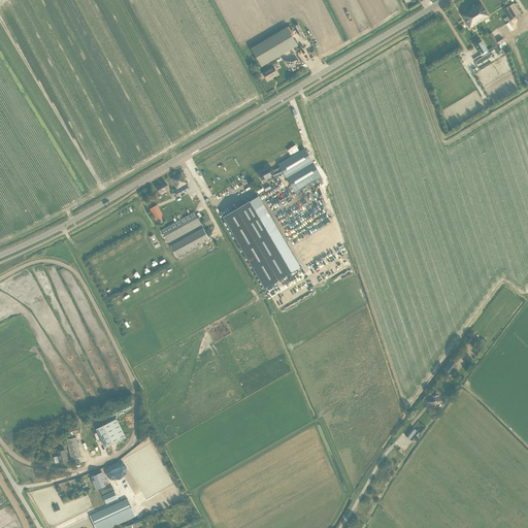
[(469,29),(480,22),(486,19),(489,18),(487,12),(481,3),(472,8),(470,9),(461,15),(469,29)]
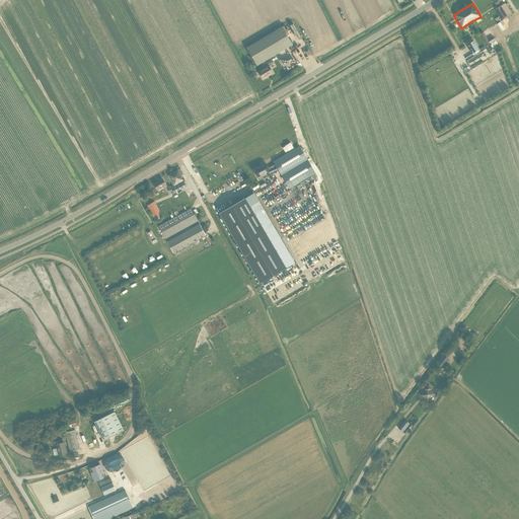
[(507,16),(512,13),(505,3),(501,6),(507,16)]
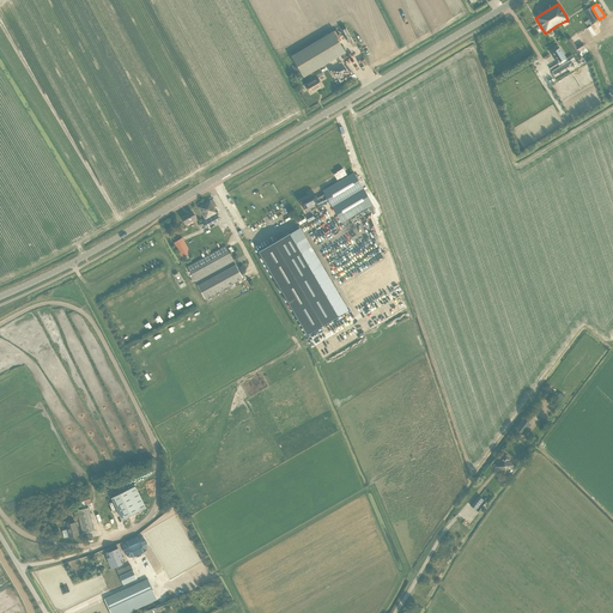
[(592,7),(586,11),(594,23),(599,19),(592,7)]
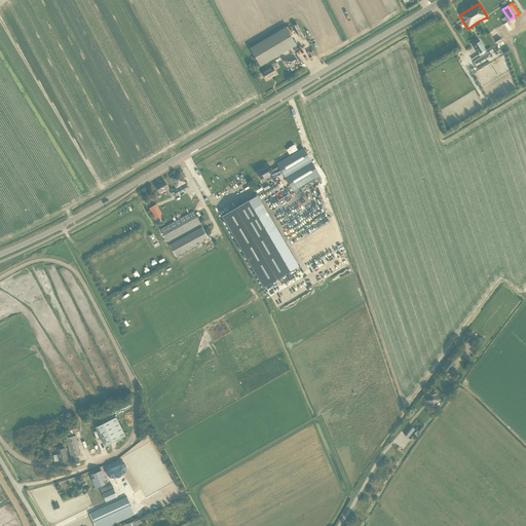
[(267,64),(274,60),(297,45),(286,27),(250,48),(261,67),(267,64)]
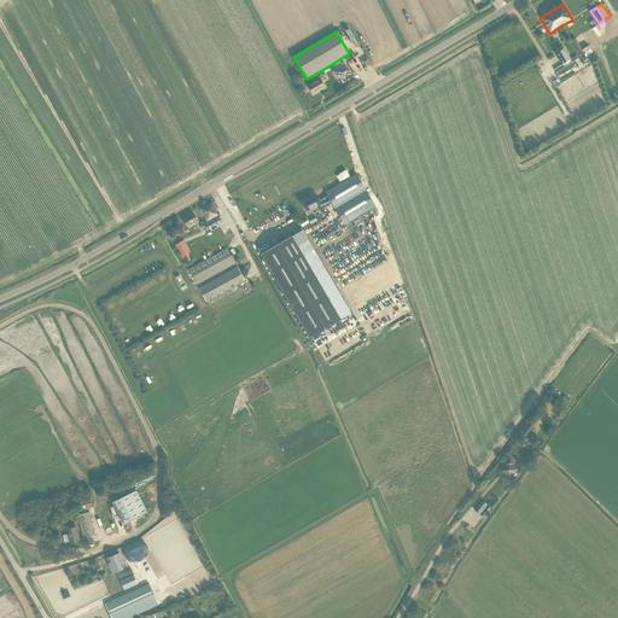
[(555,54),(561,64),(571,59),(564,48),(555,54)]
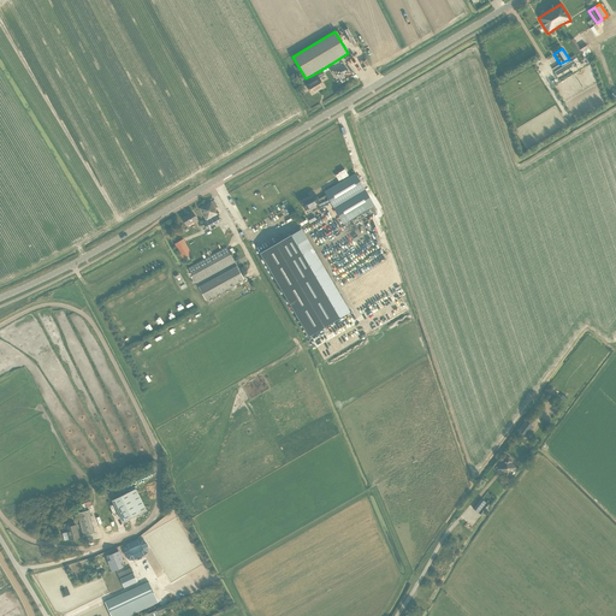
[(560,64),(552,69),(556,75),(578,61),(574,55),(569,59),(560,64)]
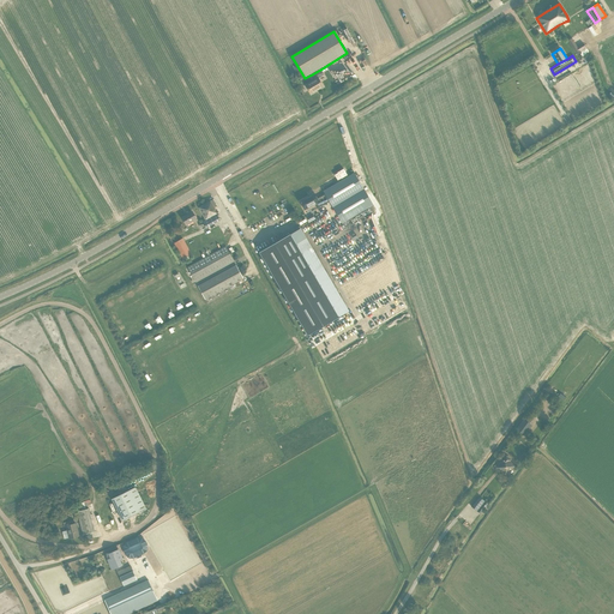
[(314,79),(306,85),(311,95),(324,88),(319,78),(324,76),(320,70),(312,74),(314,79)]
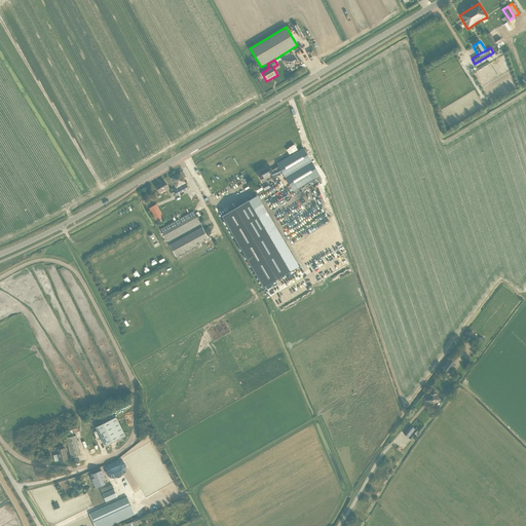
[(290,148),(287,149),(290,154),(297,150),(294,144),(289,147),(290,148)]
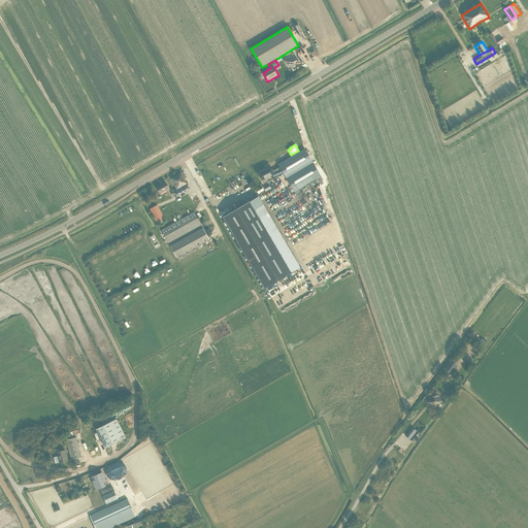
[(278,164),(279,167),(283,173),(294,192),(321,176),(304,149),(278,164)]
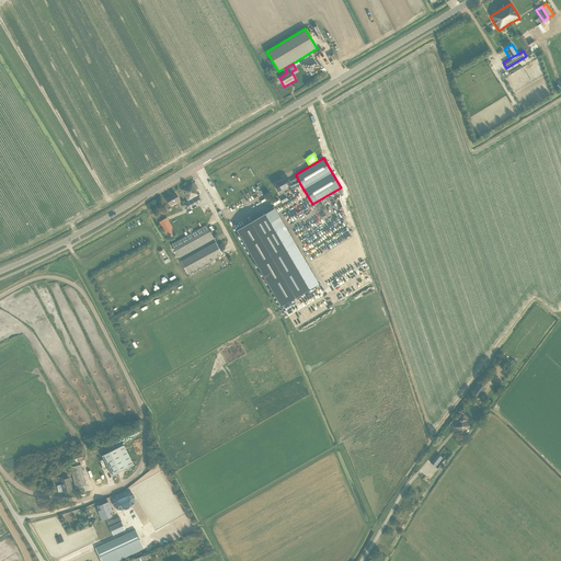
[(287,176),(274,184),(276,190),(278,192),(284,190),(289,186),(290,190),(300,184),(297,178),(290,182),(287,176)]
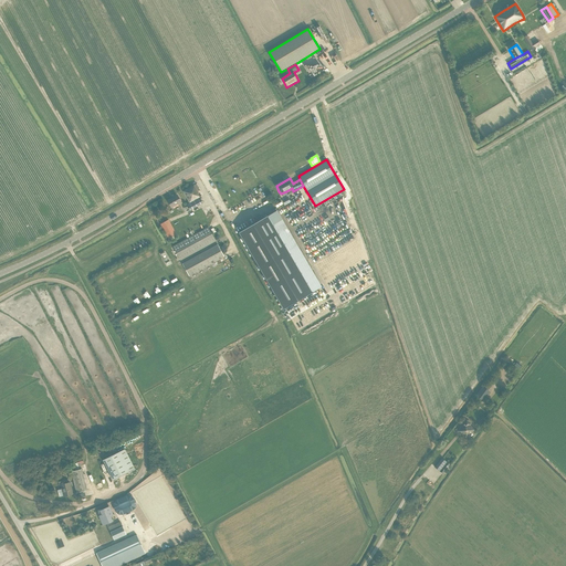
[(189,202),(187,203),(190,210),(203,203),(199,197),(200,197),(198,194),(199,192),(199,191),(200,190),(197,184),(184,191),(189,202)]
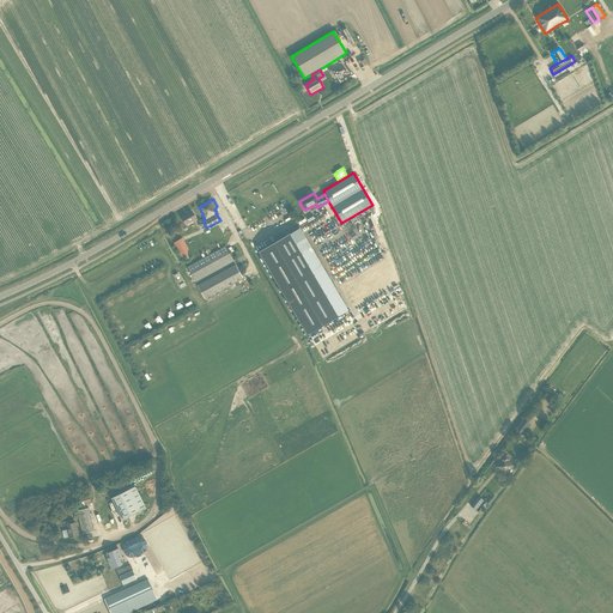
[(188,216),(182,219),(187,225),(196,220),(192,211),(187,213),(188,216)]
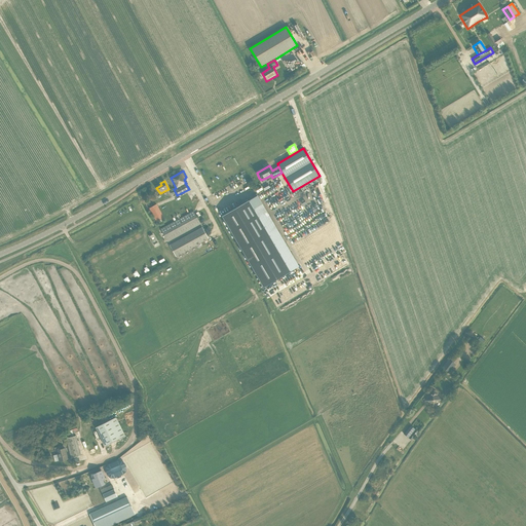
[(176,201),(180,210),(190,204),(186,196),(176,201)]
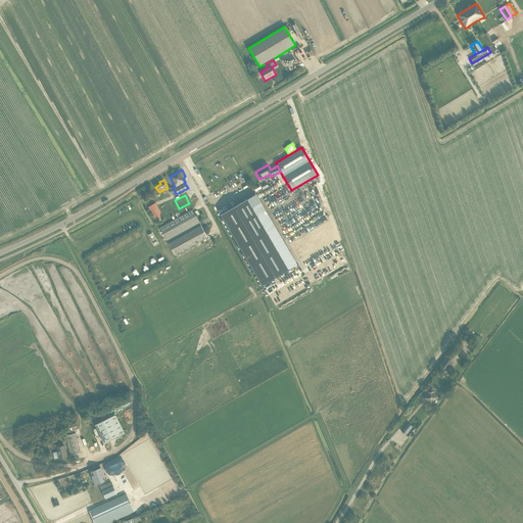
[(247,199),(221,216),(262,286),(289,270),(247,199)]
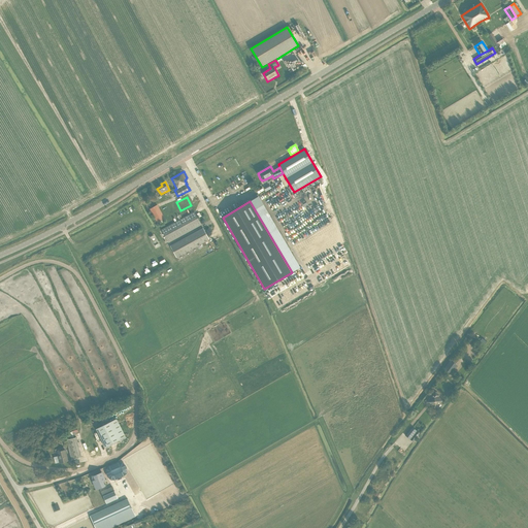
[(157,223),(165,219),(157,205),(150,209),(157,223)]
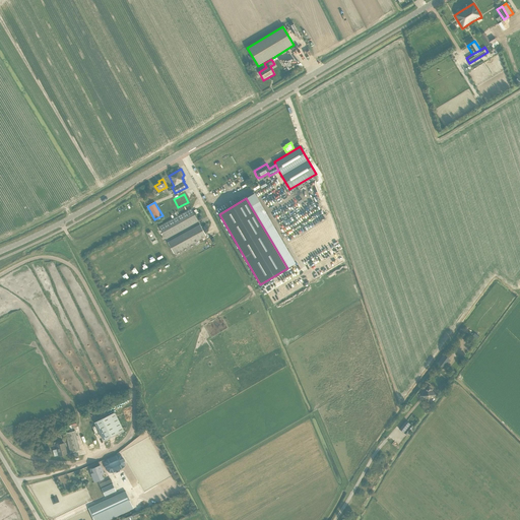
[(198,221),(191,208),(158,226),(166,239),(198,221)]
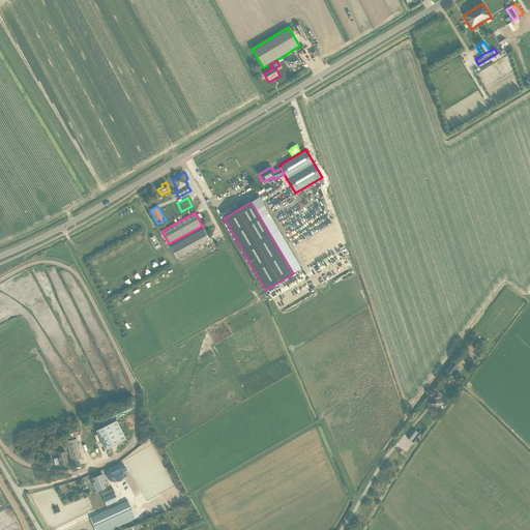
[(210,241),(204,229),(171,247),(177,259),(210,241)]
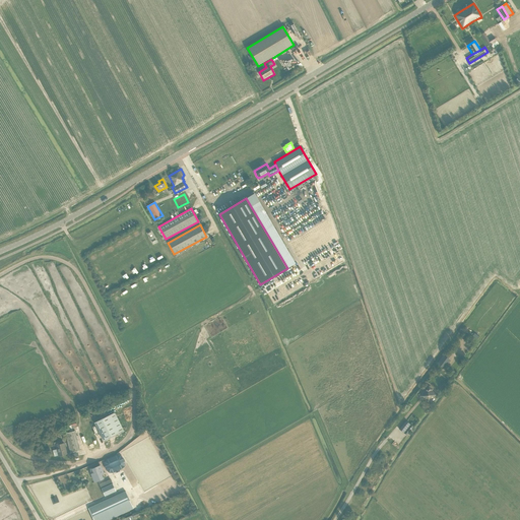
[(443,354),(437,364),(444,369),(451,361),(448,359),(450,356),(447,353),(445,356),(443,354)]
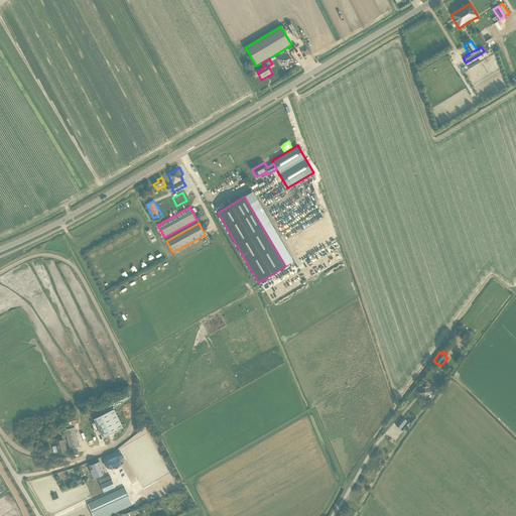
[(424,383),(420,388),(421,389),(418,393),(421,395),(421,396),(425,399),(432,391),(428,388),(429,386),(425,382),(424,383)]
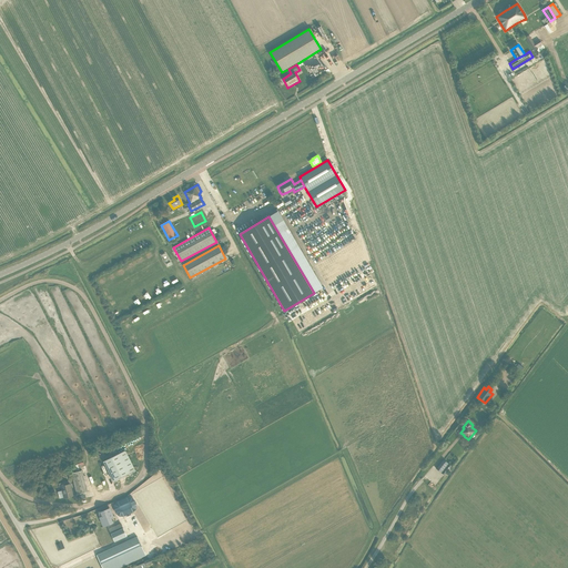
[(125,450),(103,462),(113,482),(135,470),(125,450)]
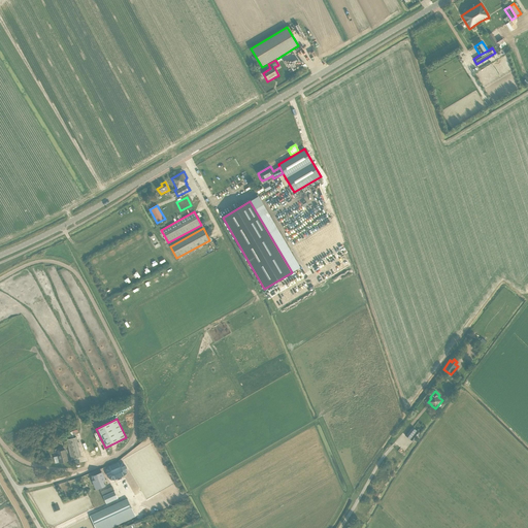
[(411,427),(405,435),(409,439),(416,431),(411,427)]
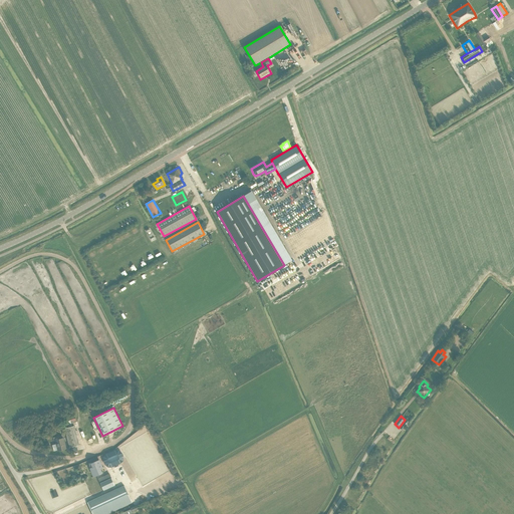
[(69,448),(80,445),(74,426),(64,429),(69,448)]
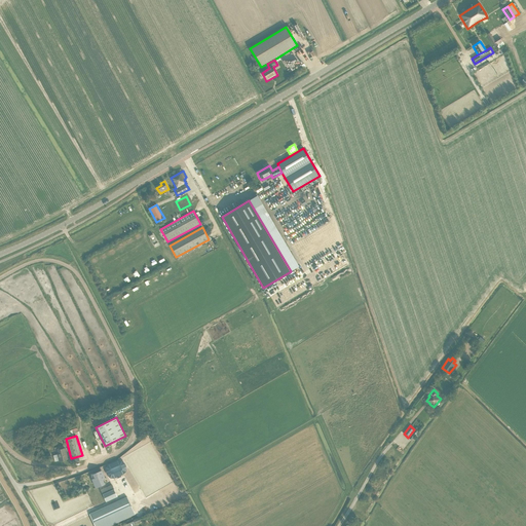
[(55,451),(57,451),(60,461),(68,459),(65,448),(61,449),(60,446),(54,448),(55,451)]
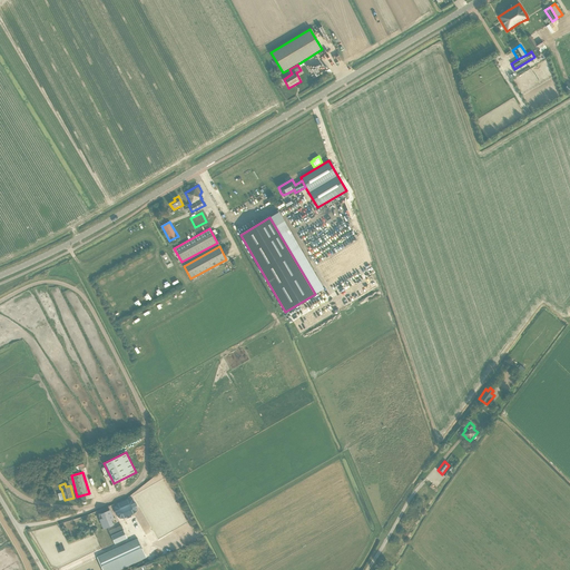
[(102,519),(100,520),(105,529),(112,524),(110,520),(114,519),(110,511),(101,514),(102,519)]
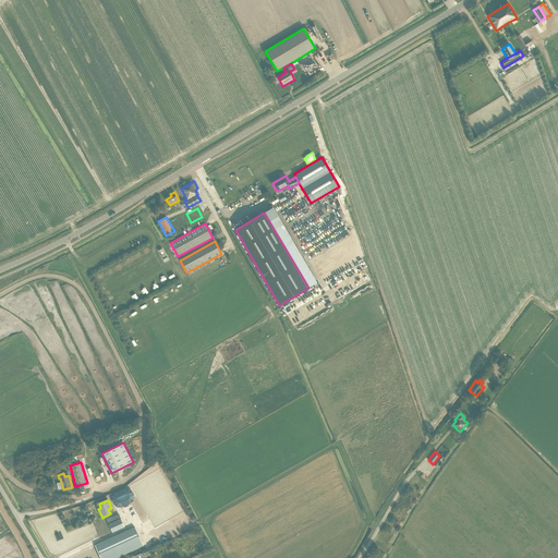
[(119,514),(107,520),(112,532),(124,526),(119,514)]
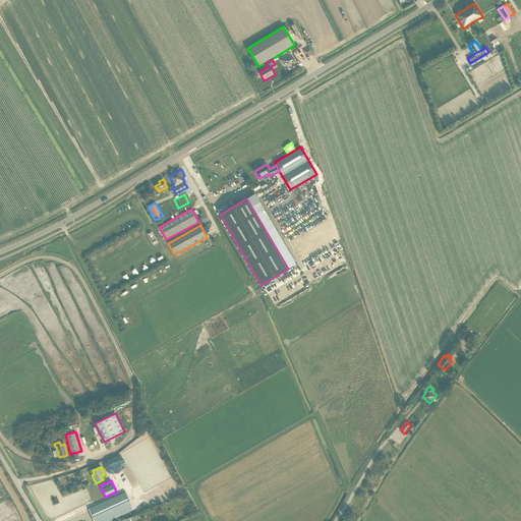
[(126,493),(89,509),(94,520),(109,520),(133,510),(126,493)]
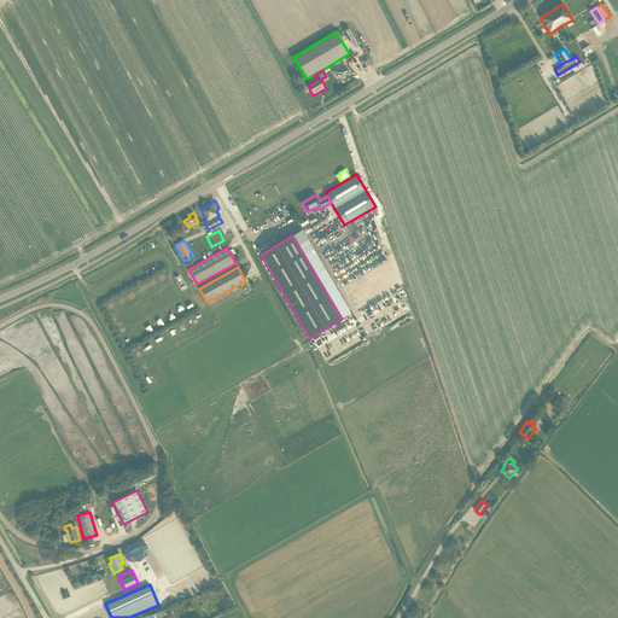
[(169,613),(176,611),(173,604),(157,611),(157,612),(145,617),(159,617),(164,613),(168,612),(169,613)]
